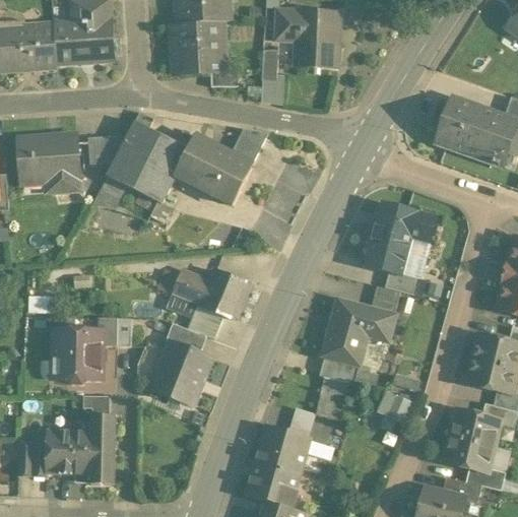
[(180,0),(181,5),(177,5),(178,24),(221,21),(229,21),(228,2),(221,3),(221,0),(180,0)]
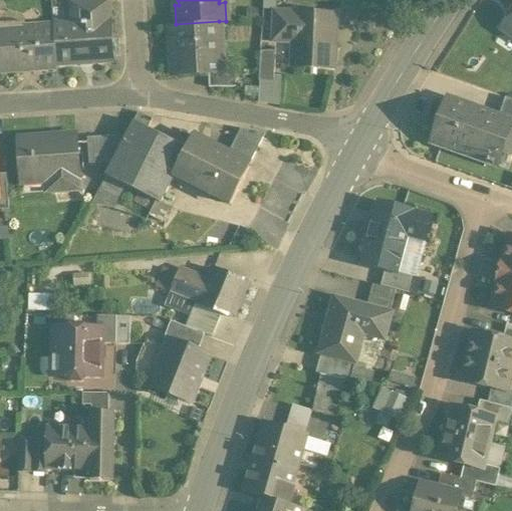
[(106,1),(76,3),(77,23),(52,25),(52,28),(54,61),(110,57),(106,1)]
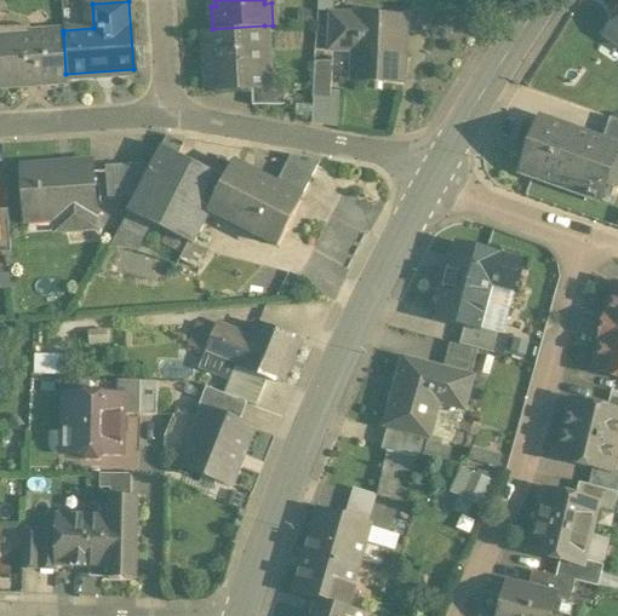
[(617,6),(600,33),(617,45),(617,6)]
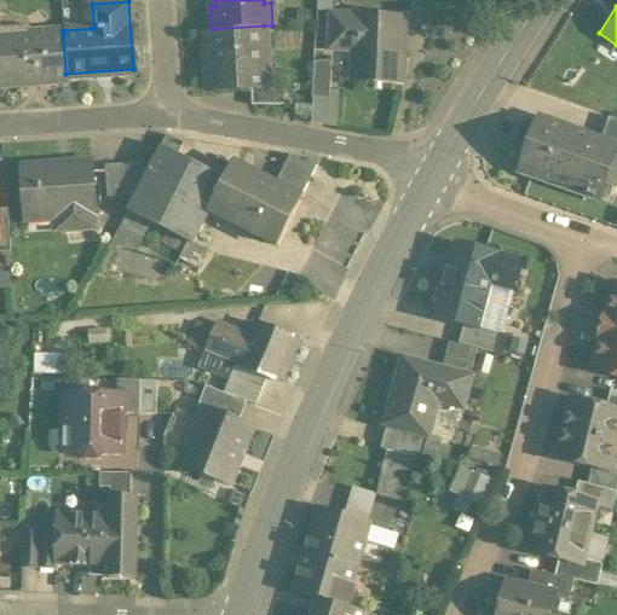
[(399,16),(332,13),(330,47),(356,48),(355,79),(397,80),(399,16)]
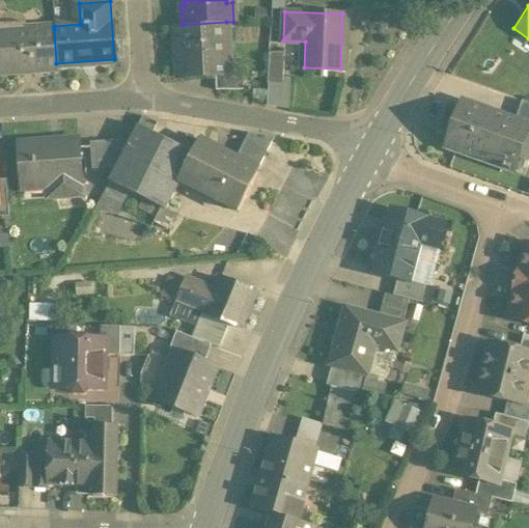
[(54,29),(24,30),(24,21),(0,22),(0,73),(22,71),(21,68),(57,66),(56,63),(54,29)]
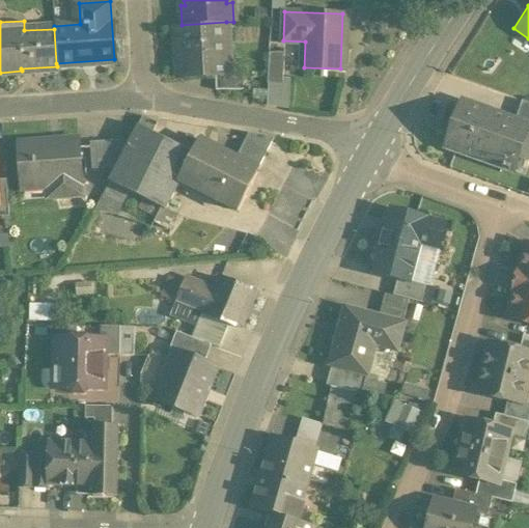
[(182,25),(174,25),(175,45),(179,45),(182,77),(215,74),(223,74),(223,72),(221,42),(227,42),(226,22),(182,25)]
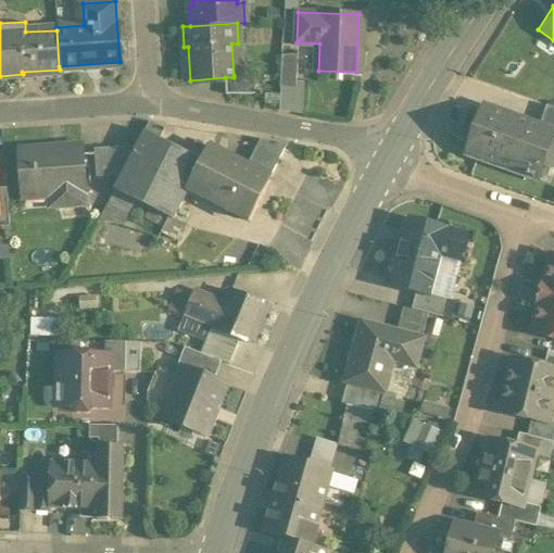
[(280,53),(279,86),(294,87),(297,53),(280,53)]
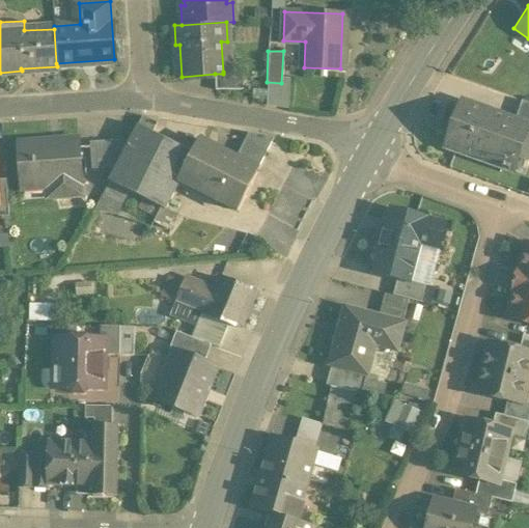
[(243,71),(223,72),(223,74),(215,74),(215,88),(243,88),(243,71)]
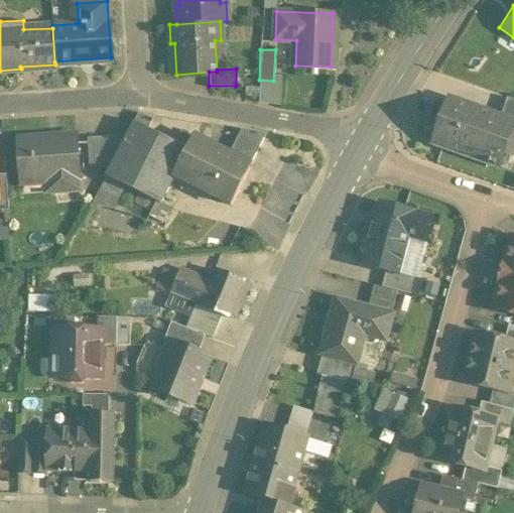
[(258,80),(247,79),(246,93),(257,93),(258,80)]
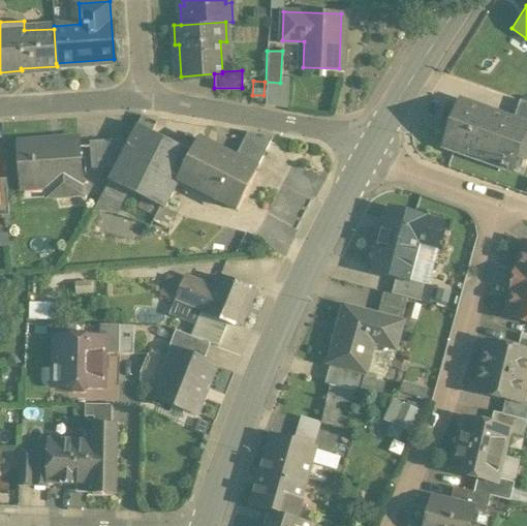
[(264,95),(262,105),(287,110),(288,83),(280,83),(266,82),(264,95)]
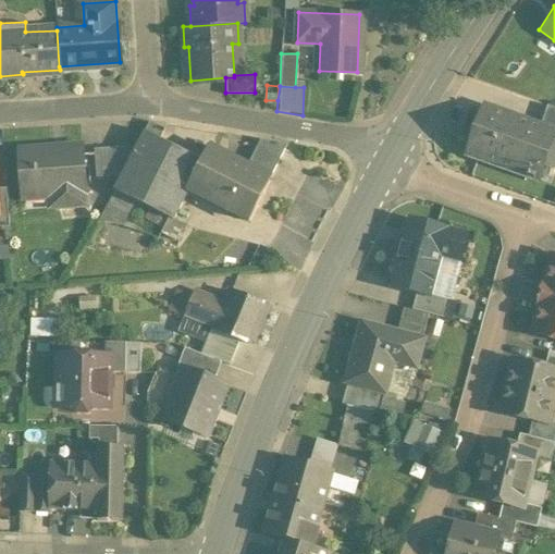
[(554,106),(546,102),(539,125),(554,131),(554,132),(554,106)]
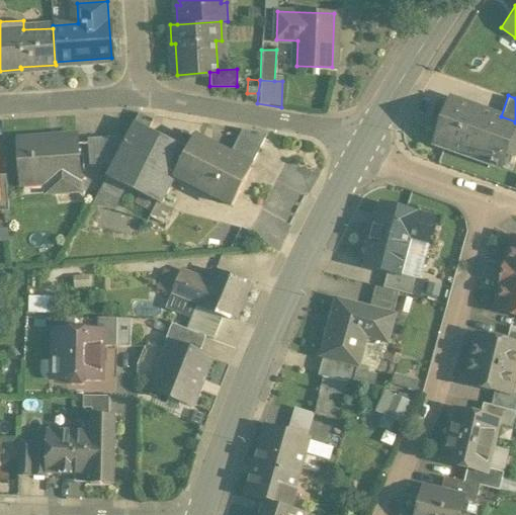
[(501,116),(449,98),(434,141),(489,160),(489,162),(495,164),(496,163),(500,164),(515,122),(515,121),(501,116)]
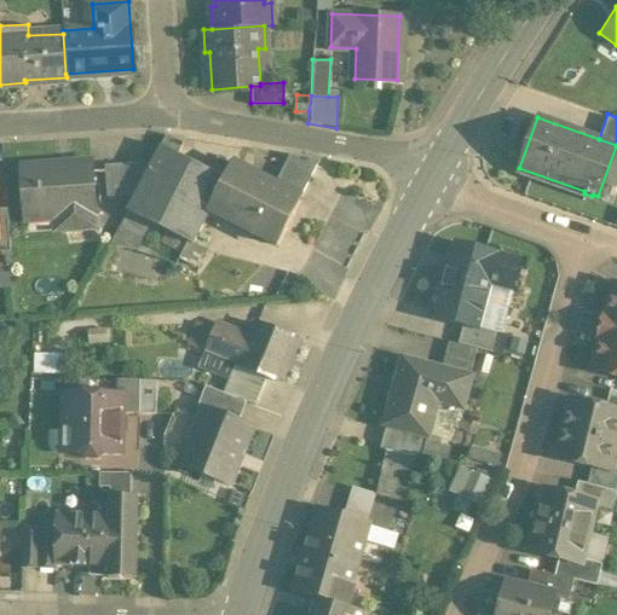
[(134,195),(127,209),(149,221),(188,241),(191,243),(208,210),(220,185),(225,178),(177,154),(183,141),(166,134),(151,161),(134,195)]
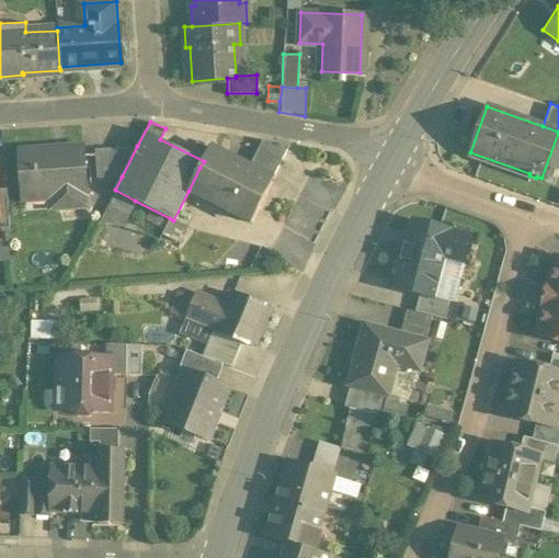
[(262,139),(249,166),(272,178),(288,144),(262,139)]
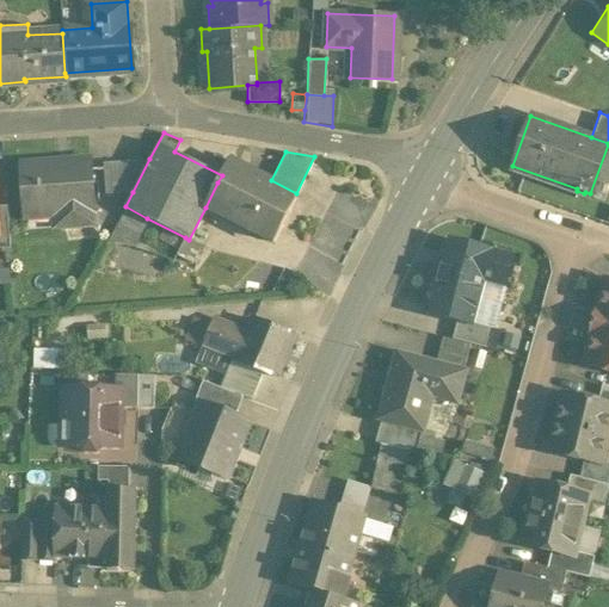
[(71,161),(20,165),(24,215),(67,211),(68,225),(93,223),(88,158),(71,159),(71,161)]
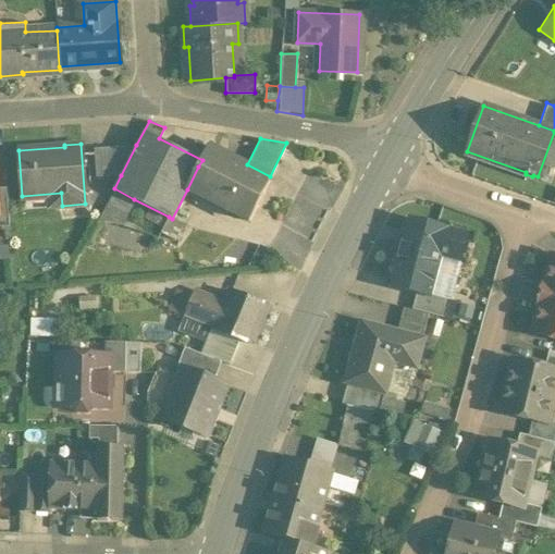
[(136,145),(94,147),(96,176),(121,175),(136,145)]
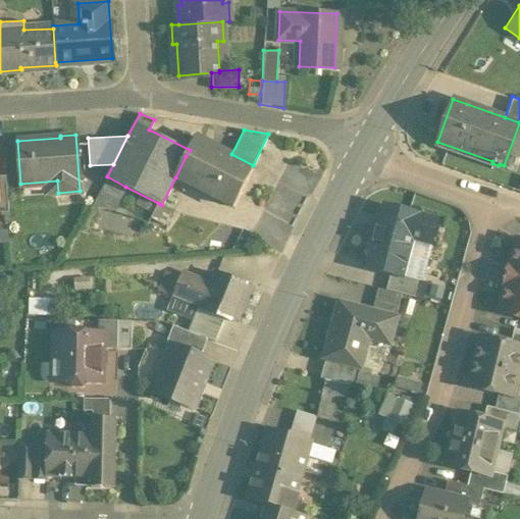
[(186,156),(220,174),(231,154),(201,139),(197,136),(190,150),(186,156)]
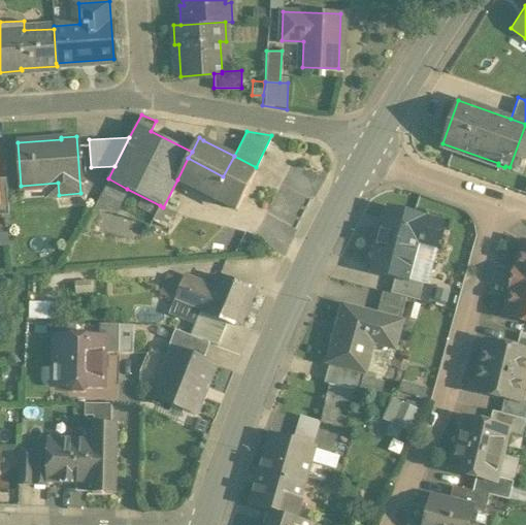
[(223,176),(211,197),(234,208),(256,167),(234,156),(223,176)]
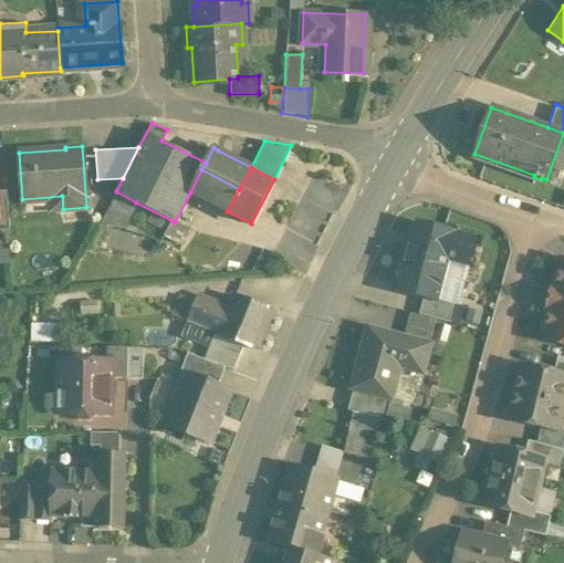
[(239,189),(201,169),(190,193),(227,211),(239,189)]
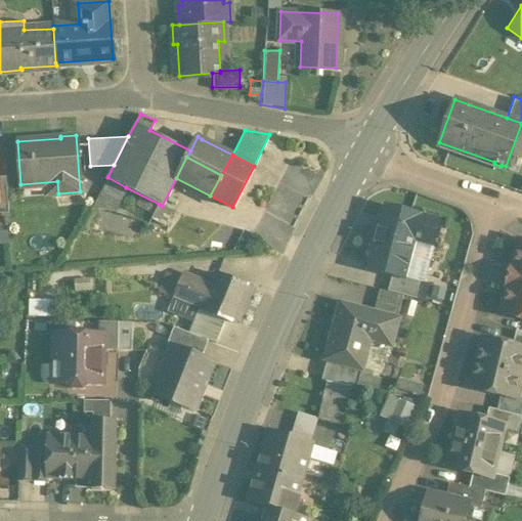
[(5,175),(0,175),(0,212),(8,212),(5,175)]
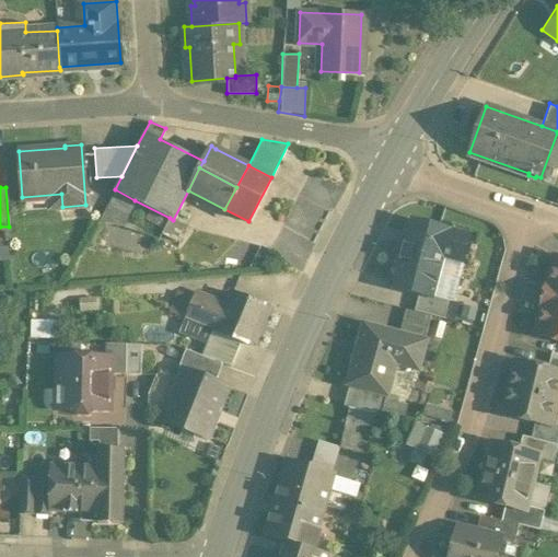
[(135,200),(115,189),(99,221),(123,224),(135,200)]
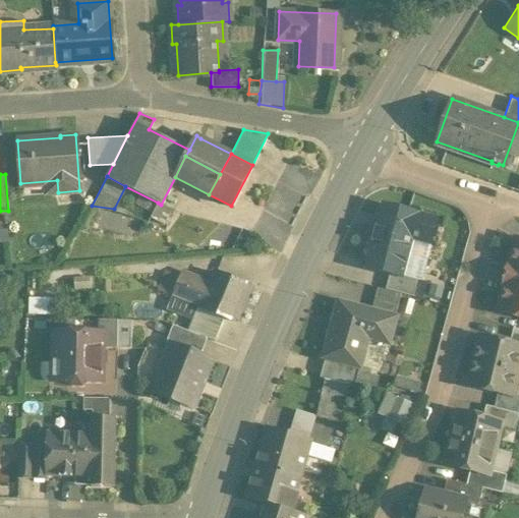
[(158,203),(150,217),(163,223),(170,209),(161,205),(158,203)]
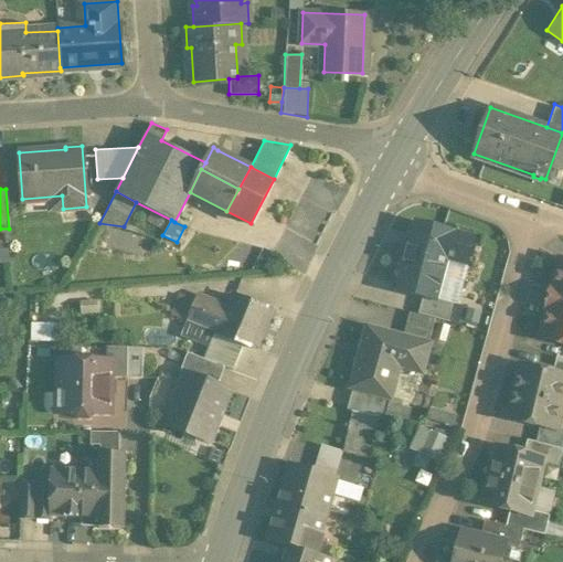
[(473,236),(415,220),(414,223),(417,223),(412,245),(409,244),(396,288),(422,295),(434,298),(435,297),(445,256),(466,262),(473,236)]
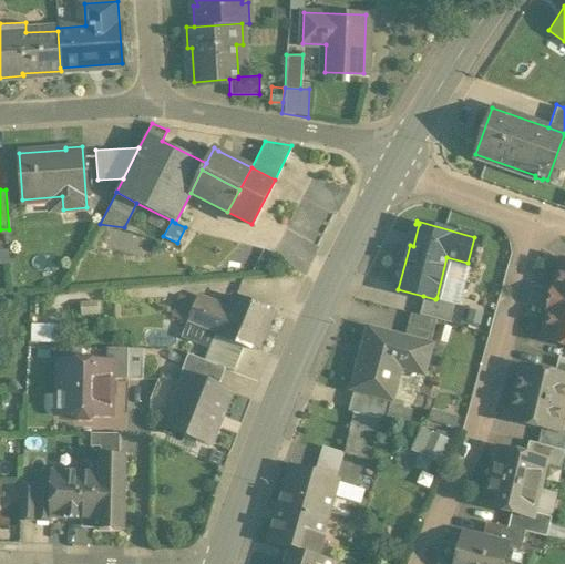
[(9,229),(0,229),(0,244),(10,244),(9,229)]
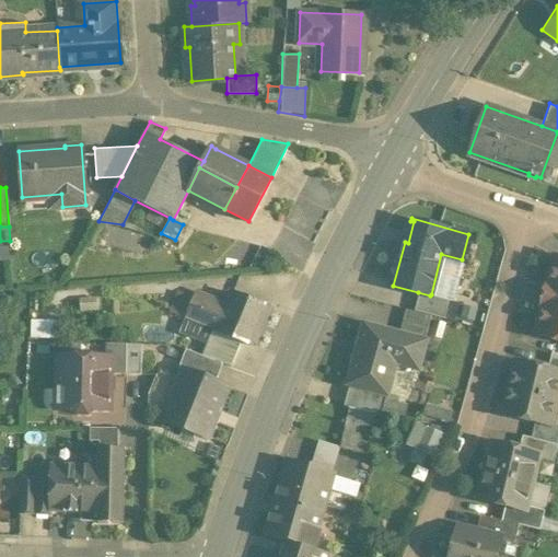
[(462,259),(441,254),(431,294),(451,300),(462,259)]
